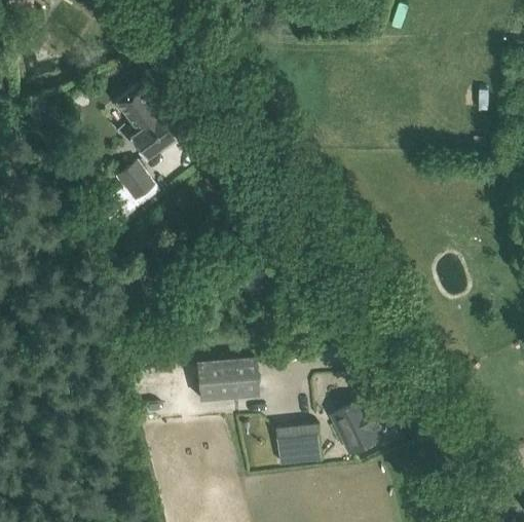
[(139,86),(115,104),(137,133),(131,138),(146,159),(177,136),(139,86)]
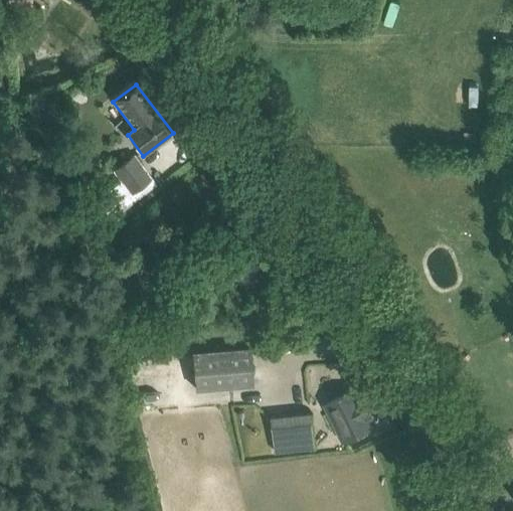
[(114,174),(132,198),(154,182),(135,158),(114,174)]
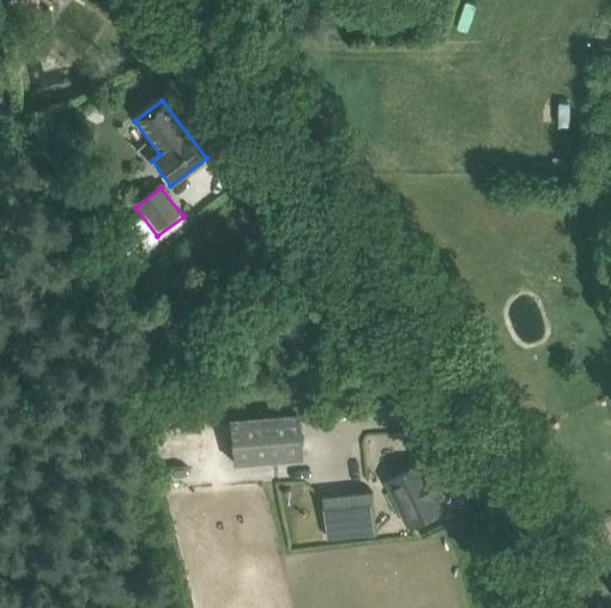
[(229,421),(233,469),(301,463),(297,415),(229,421)]
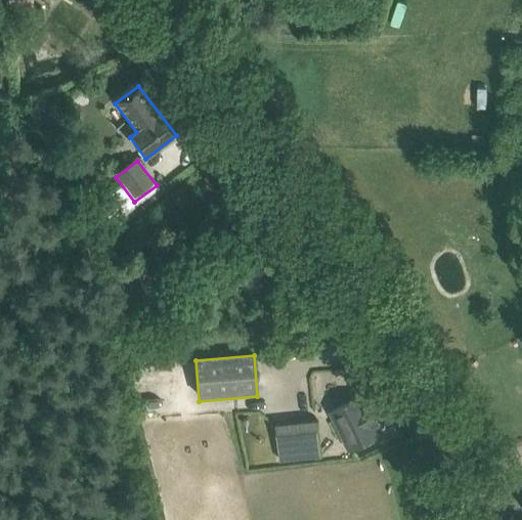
[(333,412),(347,443),(350,449),(382,435),(379,430),(401,420),(390,393),(367,403),(364,396),(333,412)]
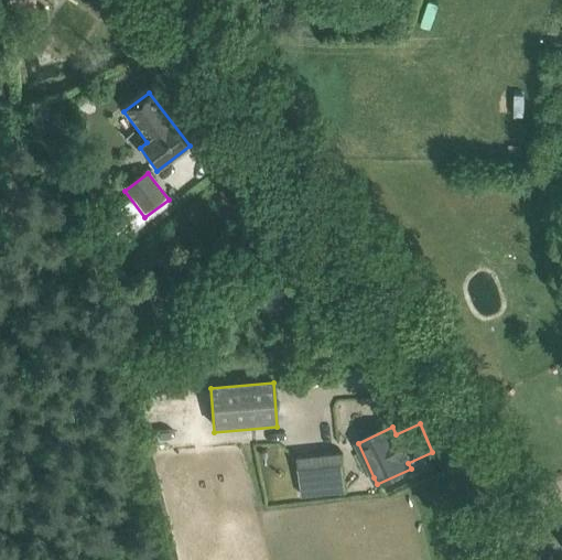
[(299,460),(303,501),(348,496),(343,455),(299,460)]
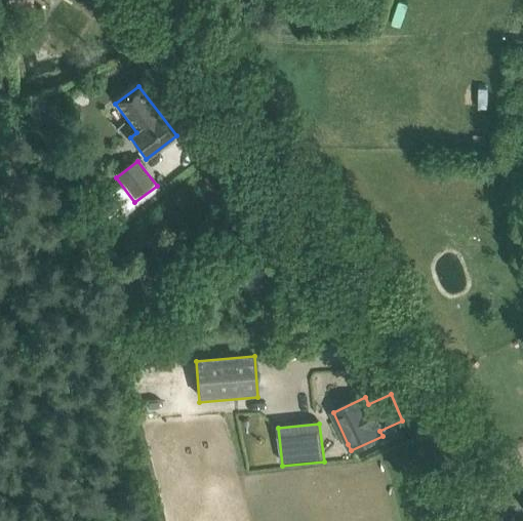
All buildings are outlined.
